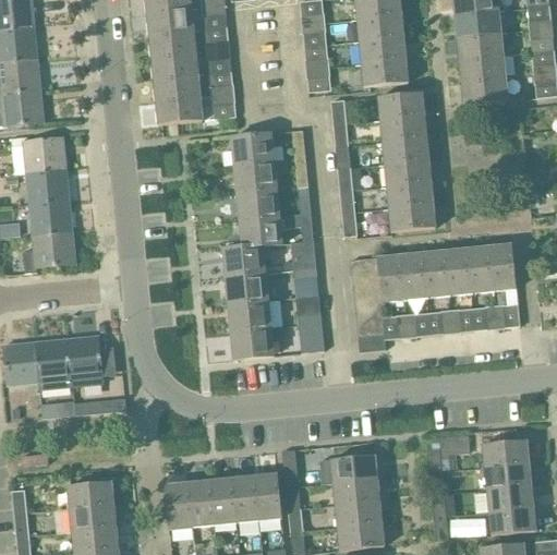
[(0,0),(0,29),(36,26),(33,0),(0,0)]
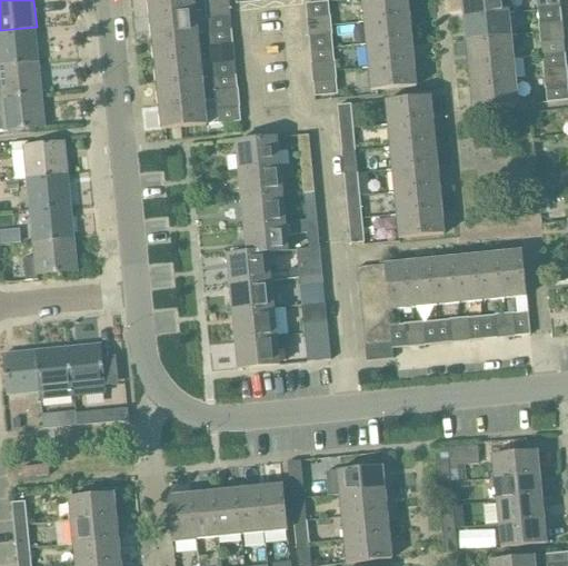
[(150,0),(152,12),(198,8),(197,0),(150,0)]
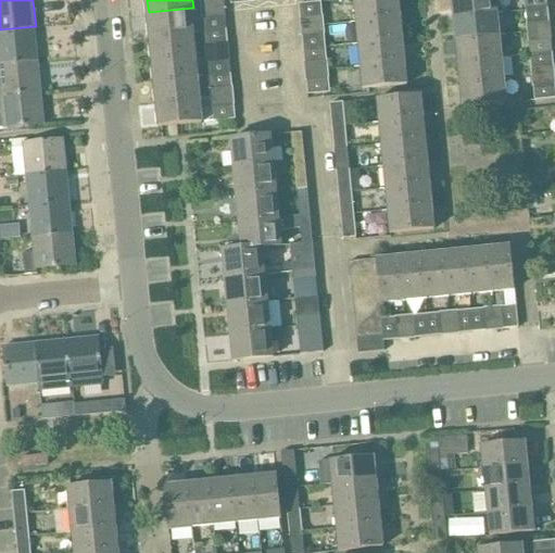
[(355,0),(357,19),(401,14),(399,0),(355,0)]
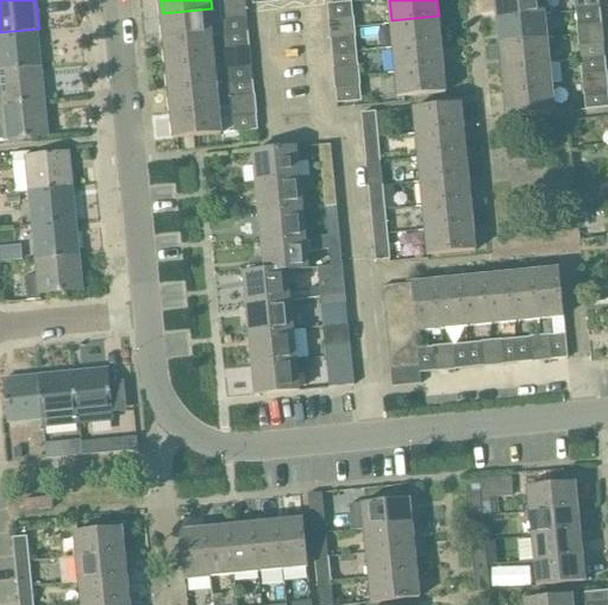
[(494,0),(496,17),(545,12),(543,0),(494,0)]
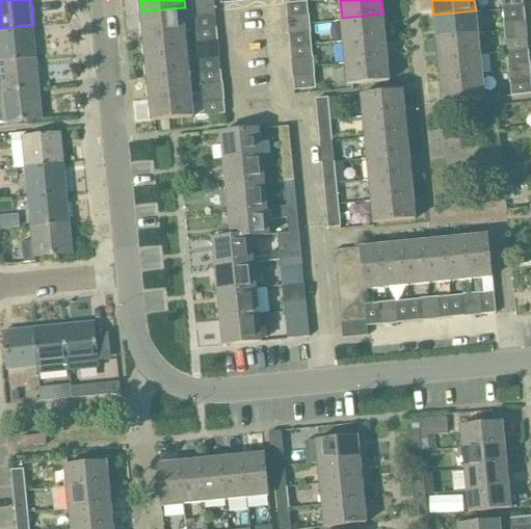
[(215,4),(193,6),(194,15),(216,12),(215,4)]
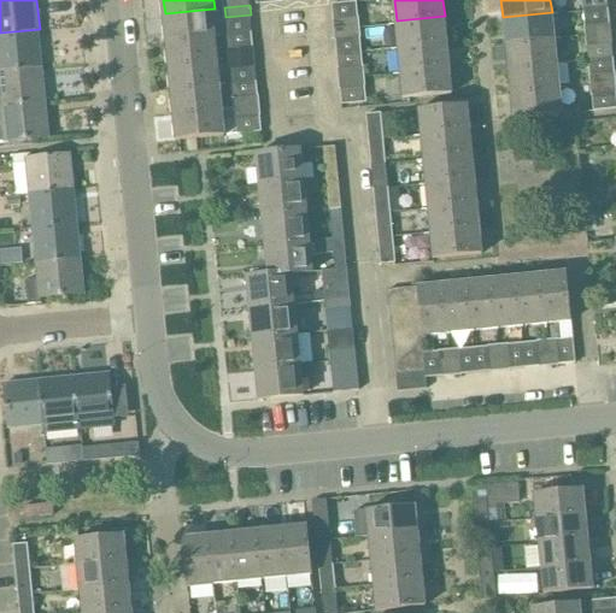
[(165,13),(168,37),(217,33),(215,9),(165,13)]
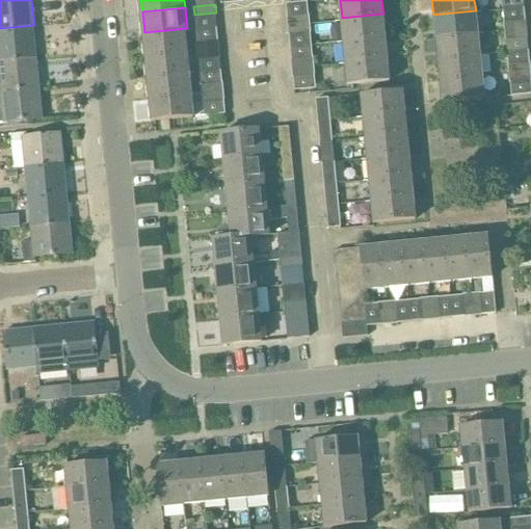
[(478,31),(476,10),(433,15),(435,36),(478,31)]
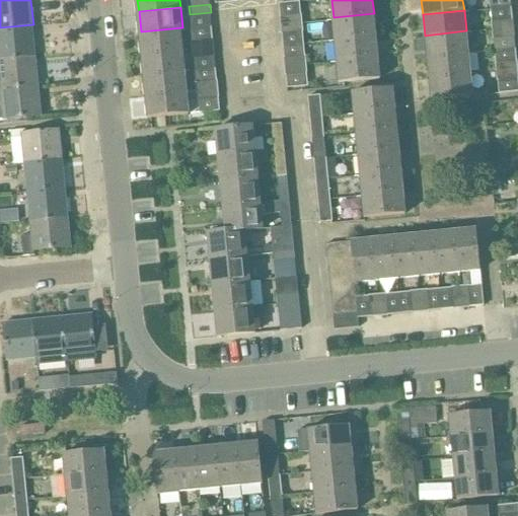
[(301,12),(280,14),(281,22),(302,20),(301,12)]
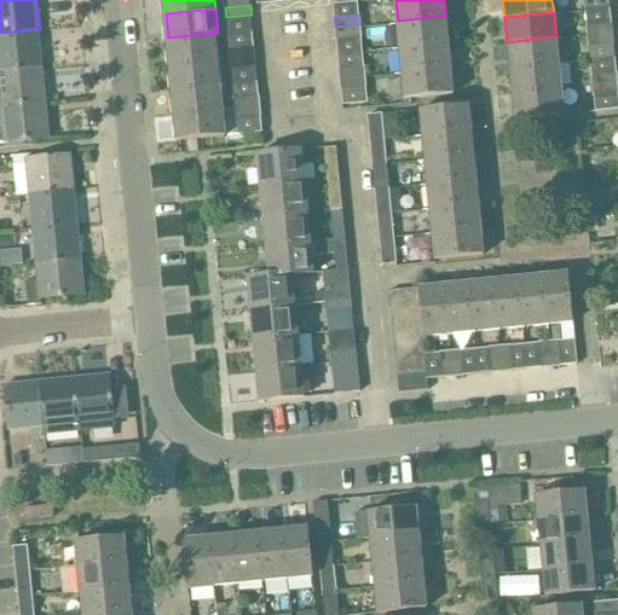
[(449,41),(446,16),(398,21),(400,46),(449,41)]
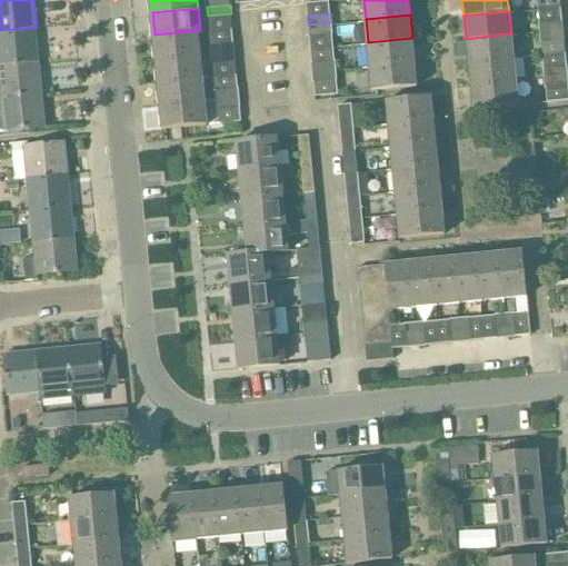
[(562,19),(539,21),(540,31),(564,28),(562,19)]
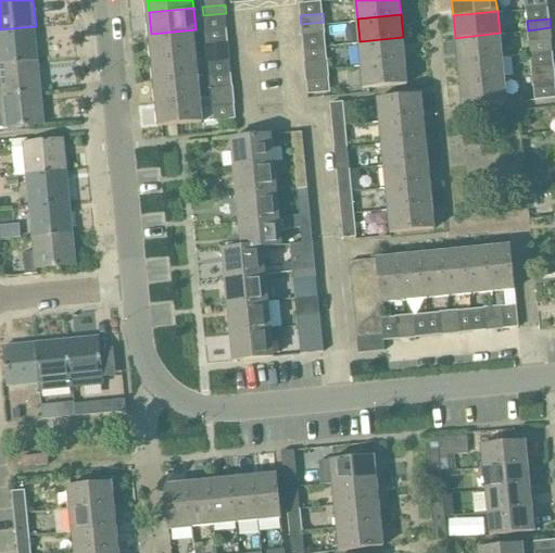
[(324,22),(301,24),(302,34),(325,32),(324,22)]
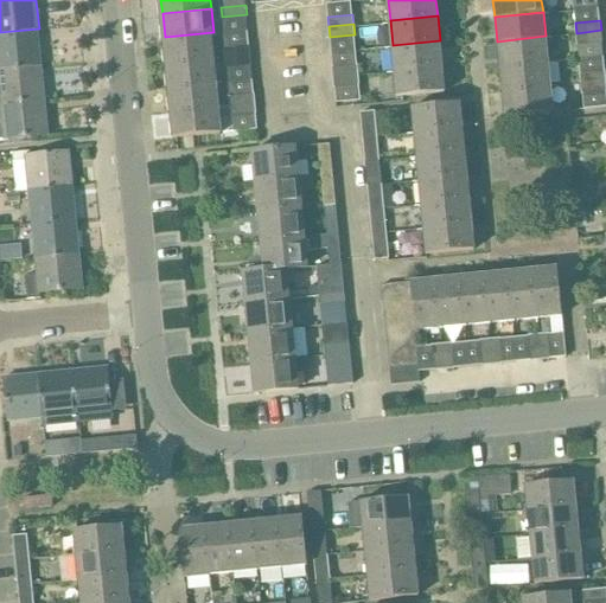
[(0,66),(42,63),(39,29),(0,32),(0,66)]
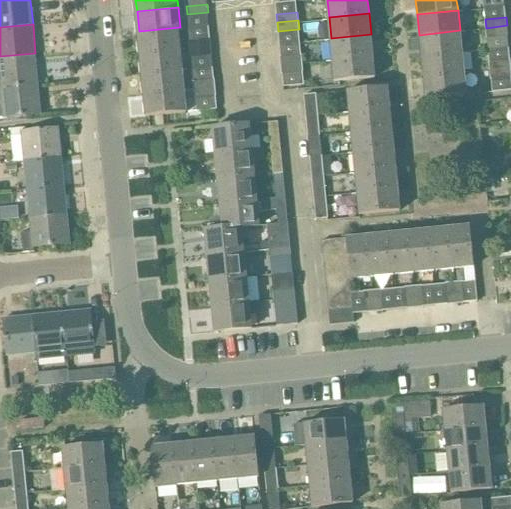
[(507,25),(486,28),(486,36),(508,34),(507,25)]
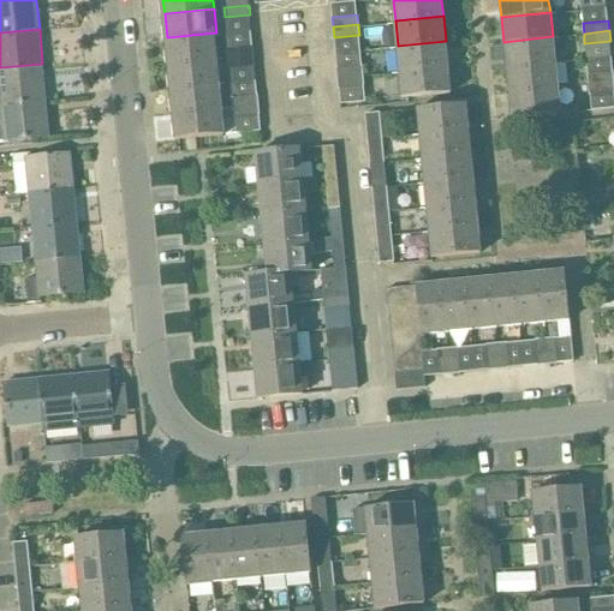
[(167,37),(171,63),(220,57),(216,33),(167,37)]
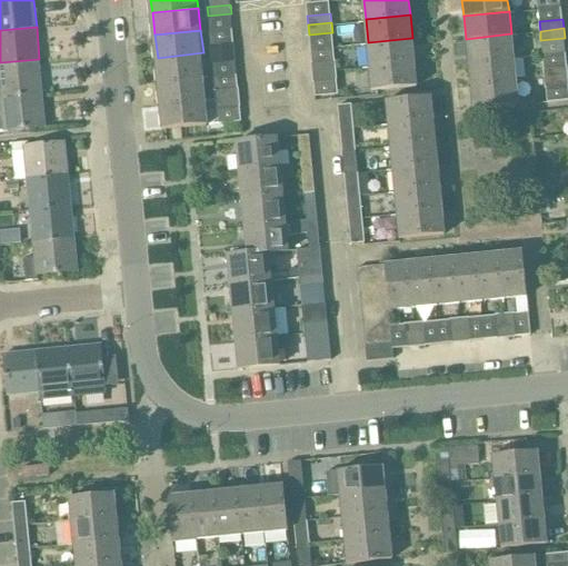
[(514,57),(511,33),(466,39),(469,61),(514,57)]
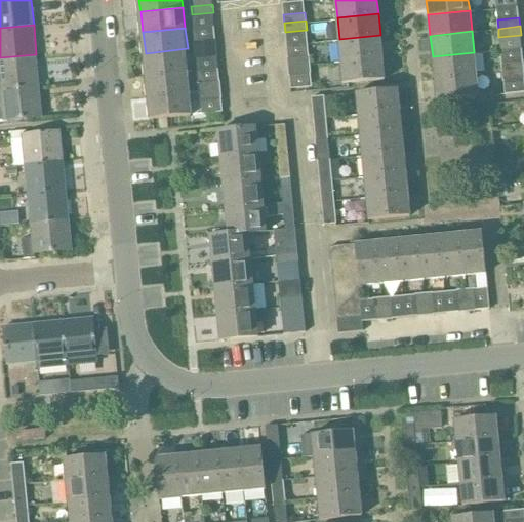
[(383,55),(380,35),(339,39),(341,59),(383,55)]
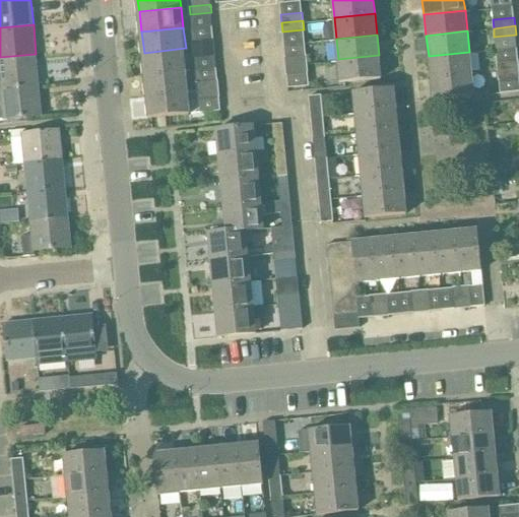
[(213,37),(192,39),(193,47),(214,45),(213,37)]
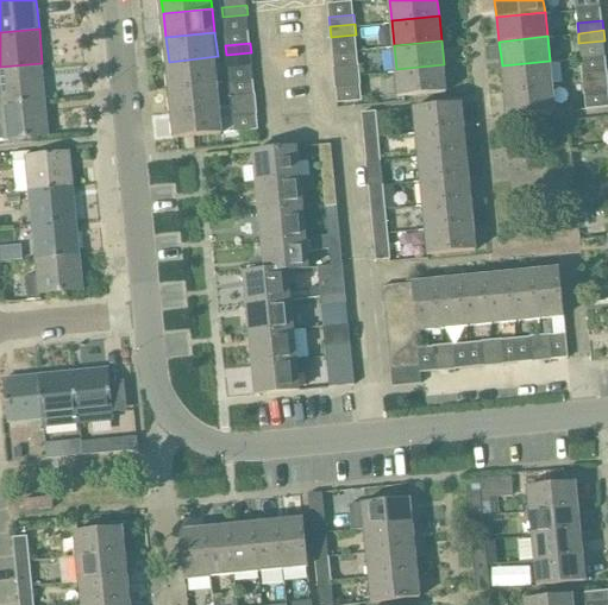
[(251,52),(226,55),(227,65),(252,62),(251,52)]
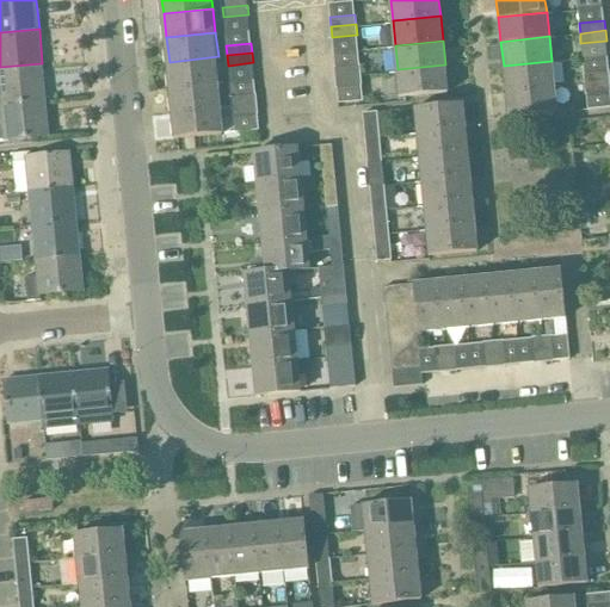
[(170,62),(172,86),(221,80),(219,56),(170,62)]
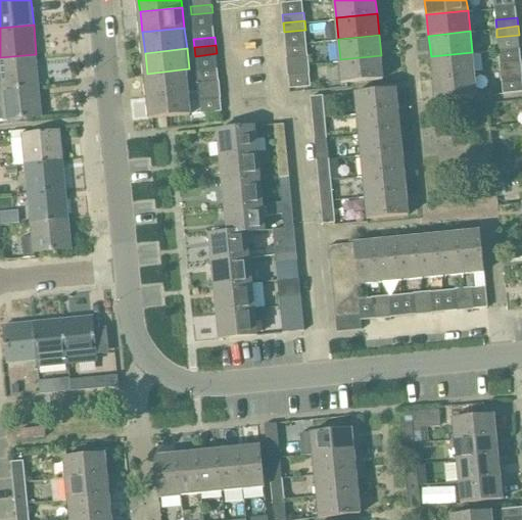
[(474,74),(472,52),(431,56),(433,78),(474,74)]
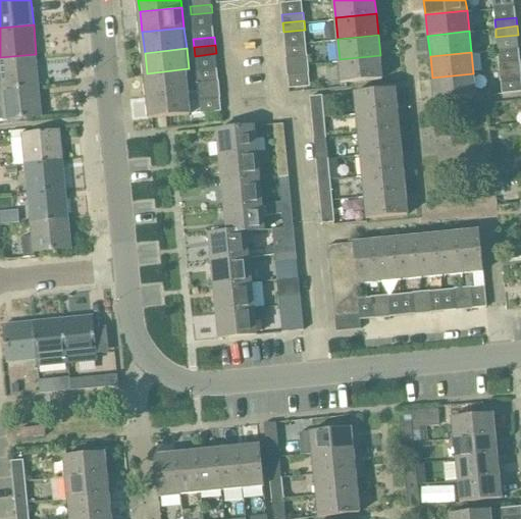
[(2,87),(39,83),(36,54),(0,57),(0,86),(2,87)]
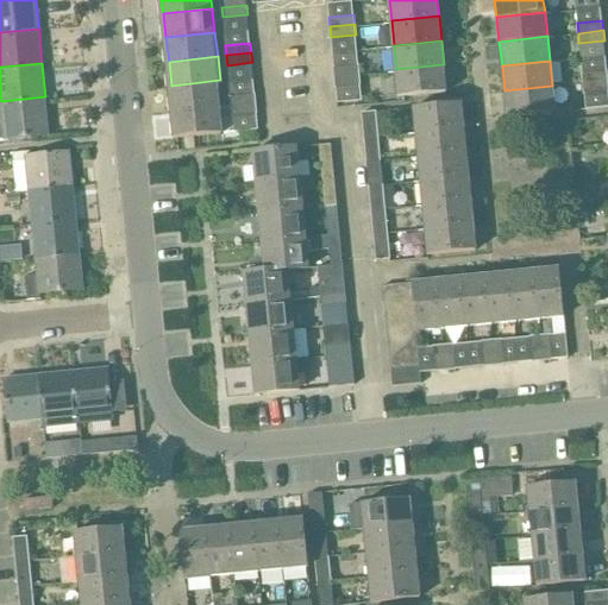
[(358,63),(333,65),(334,76),(359,74),(358,63)]
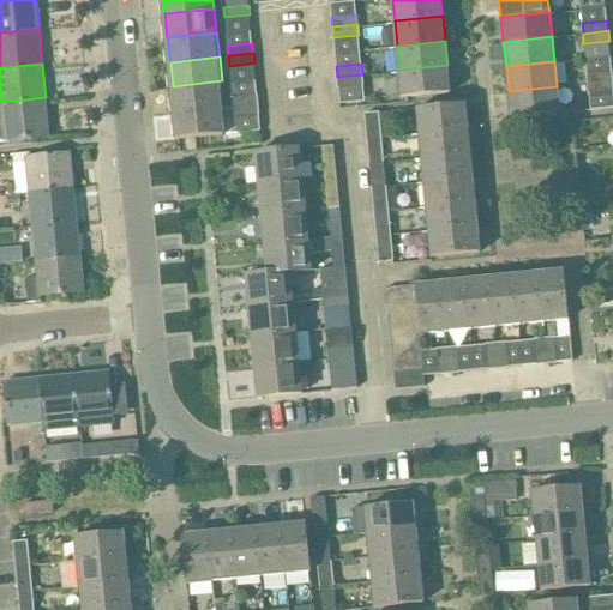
[(451,90),(448,65),(400,70),(402,95),(451,90)]
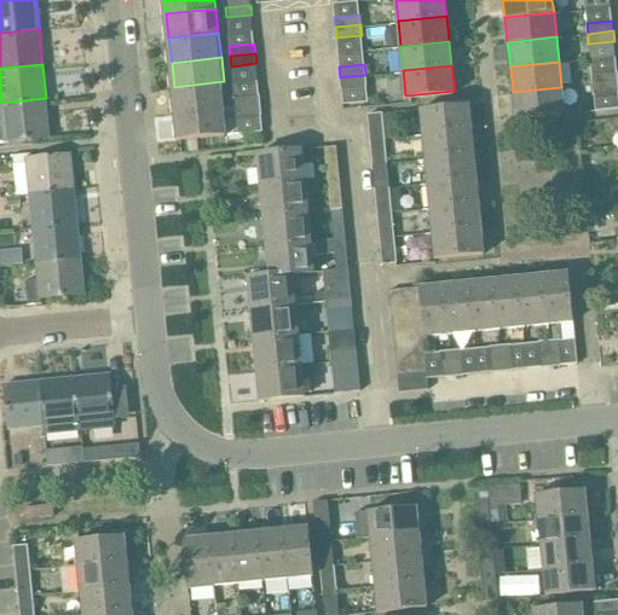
[(617,70),(591,73),(593,83),(617,81),(617,70)]
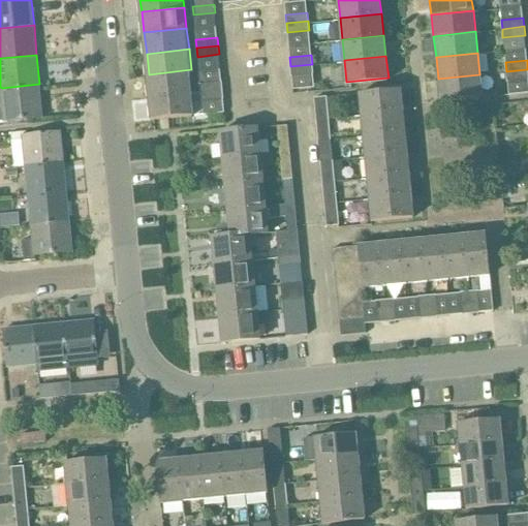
[(312,64),(290,66),(291,74),(313,72),(312,64)]
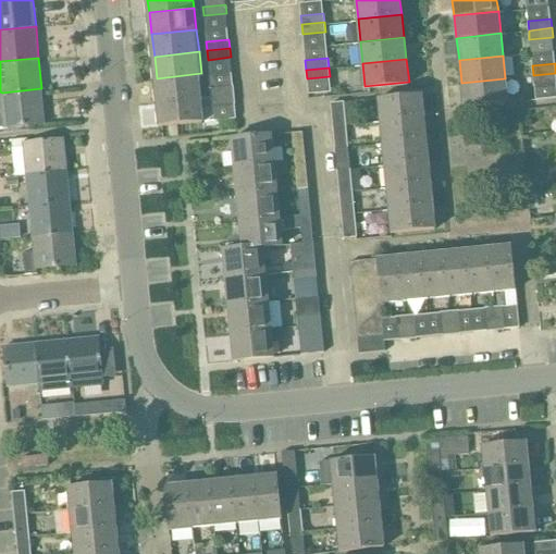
[(157,78),(159,100),(204,96),(201,73),(157,78)]
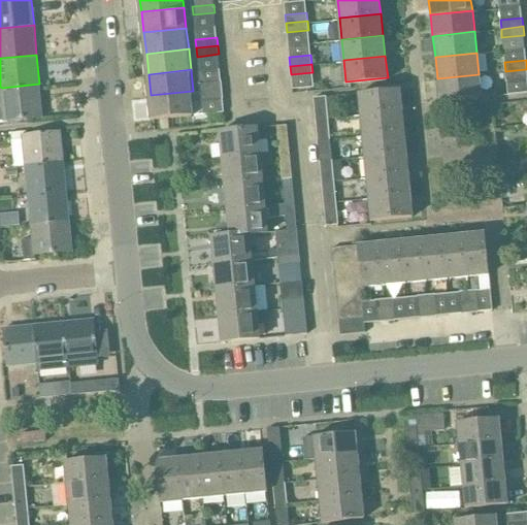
[(526,69),(505,71),(506,80),(526,77),(526,69)]
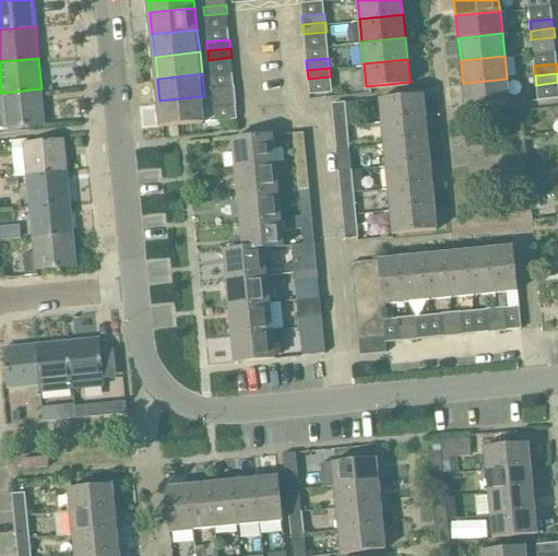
[(507,79),(463,83),(465,106),(509,102),(507,79)]
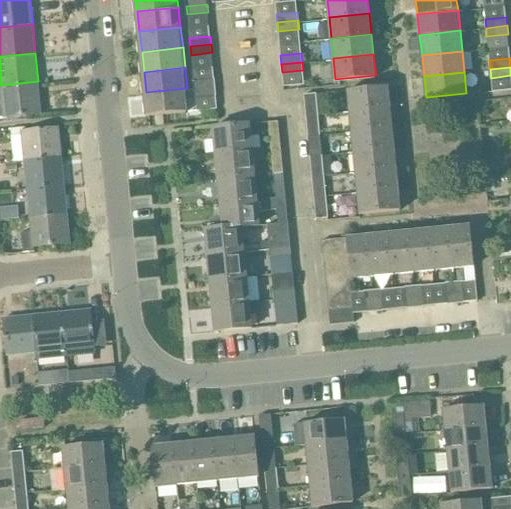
[(214,76),(193,79),(194,87),(215,85),(214,76)]
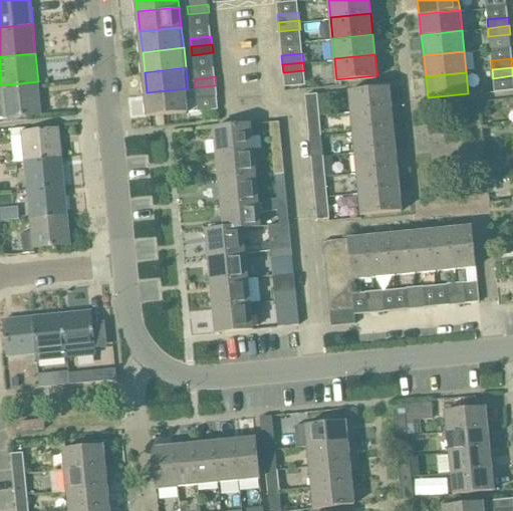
[(0,84),(0,114),(41,111),(38,81),(2,85),(0,84)]
